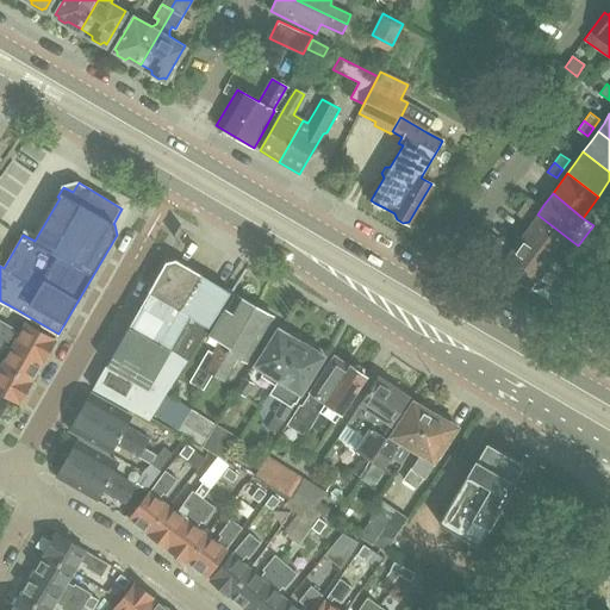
[(529,195),(523,204),(533,211),(539,201),(529,195)]
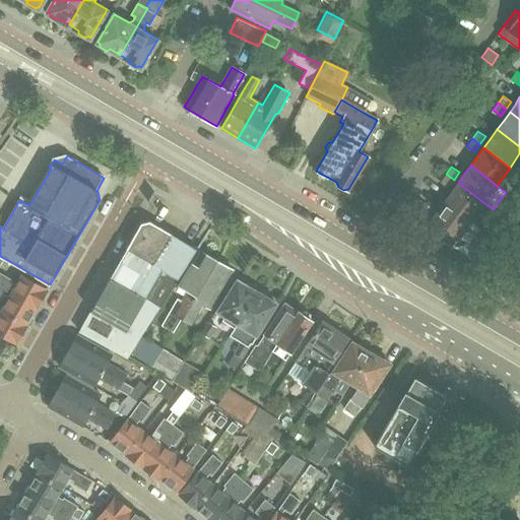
[(446,174),(441,182),(448,187),(454,180),(446,174)]
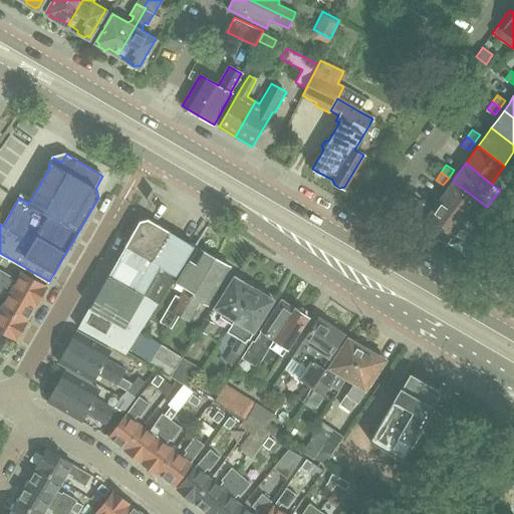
[(447,188),(440,199),(466,218),(479,201),(453,181),(447,188)]
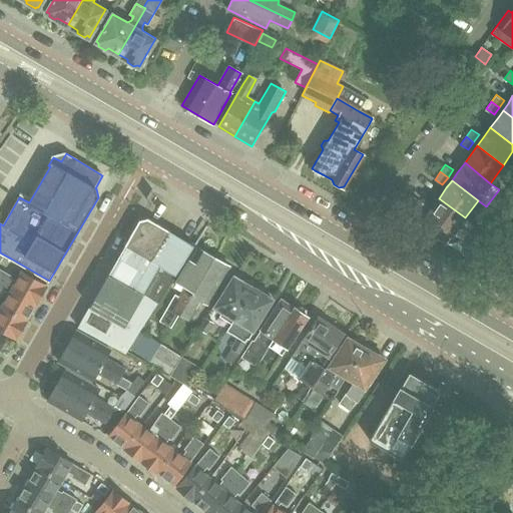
[(410,194),(399,209),(418,222),(420,224),(419,225),(445,244),(450,237),(465,217),(439,198),(431,209),(425,216),(421,213),(427,206),(417,199),(410,194)]
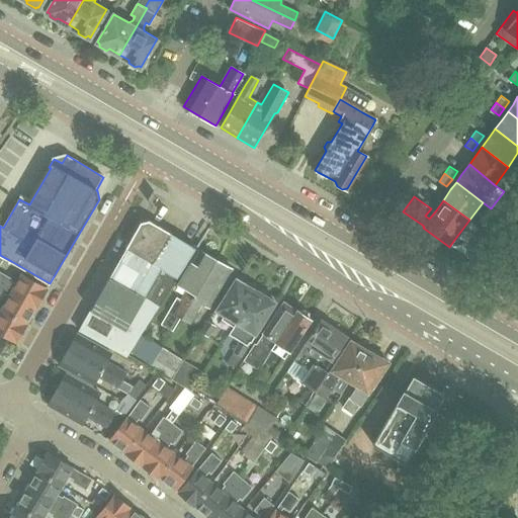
[(123,254),(90,311),(79,331),(127,358),(131,353),(143,334),(195,248),(149,222),(142,223),(123,254)]
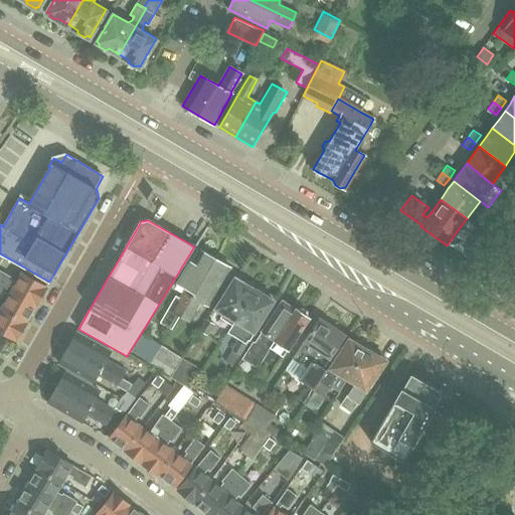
[(175,296),(160,323),(171,330),(179,316),(180,317),(214,258),(199,249),(192,264),(190,263),(177,284),(186,288),(180,299),(175,296)]
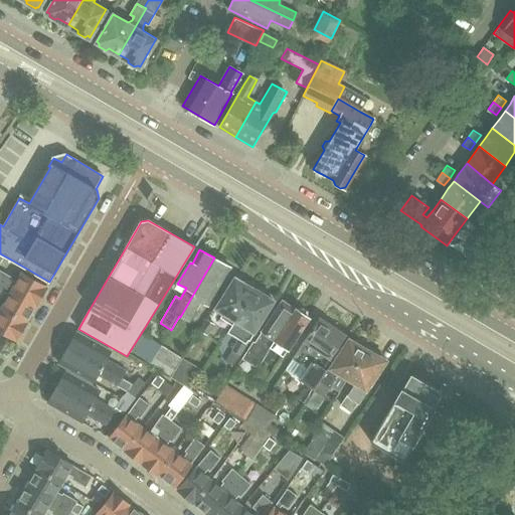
[(231,267),(214,258),(180,317),(189,322),(200,302),(208,306),(231,267)]
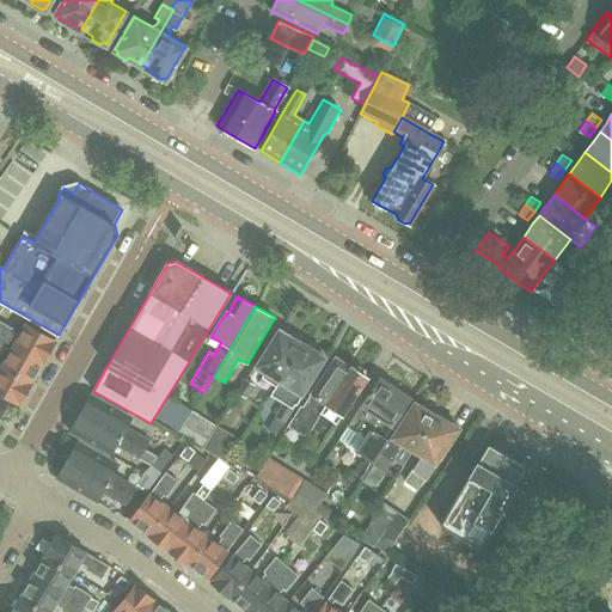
[(0,338),(42,363),(55,342),(25,324),(18,336),(12,332),(13,331),(0,323),(0,338)]
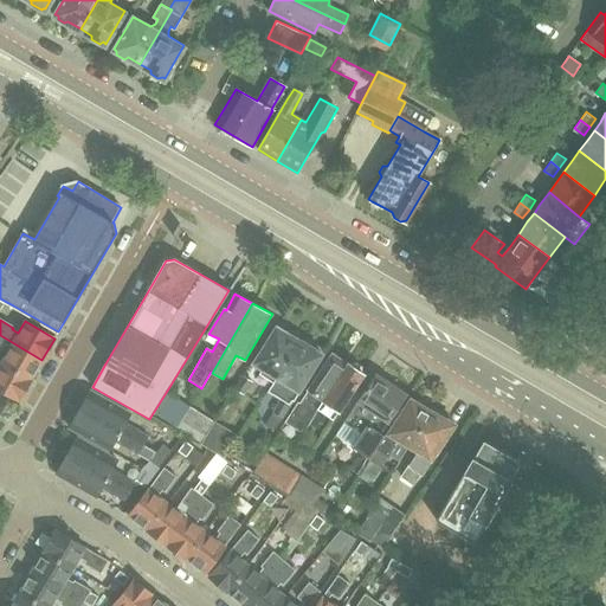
[(251,363),(276,378),(298,340),(296,339),(296,334),(290,330),(285,331),(276,326),(251,363)]
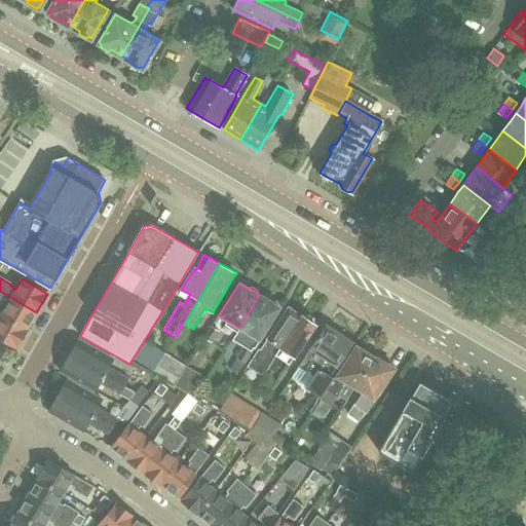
[(0,303),(4,297),(9,300),(1,315),(26,330),(36,312),(0,291),(0,303)]
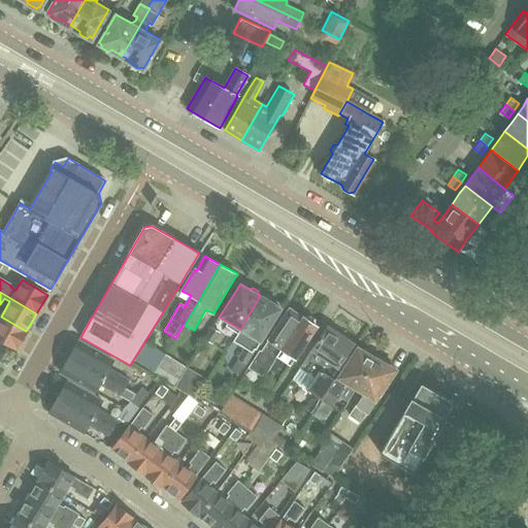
[(261,297),(260,296),(240,329),(233,341),(243,348),(231,370),(238,374),(244,363),(246,365),(281,309),(271,304),(271,299),(266,296),(261,297)]
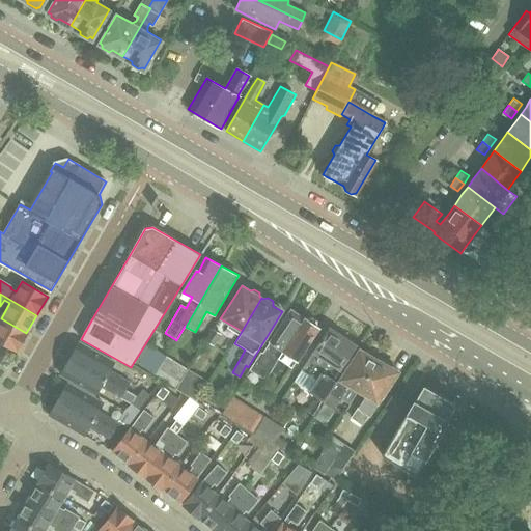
[(264,380),(277,362),(279,358),(291,366),(296,359),(297,360),(318,327),(316,326),(316,322),(311,318),(307,319),(305,318),(290,309),(270,342),(263,353),(260,352),(249,369),(264,380)]
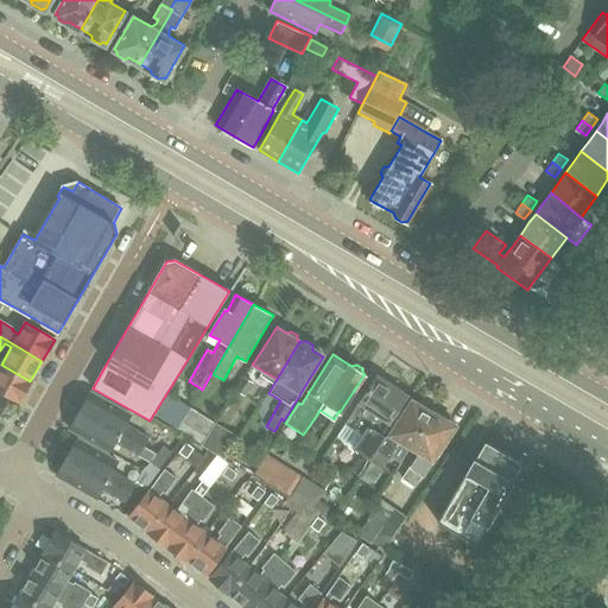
[(0,390),(19,401),(30,381),(1,365),(0,365),(0,390)]
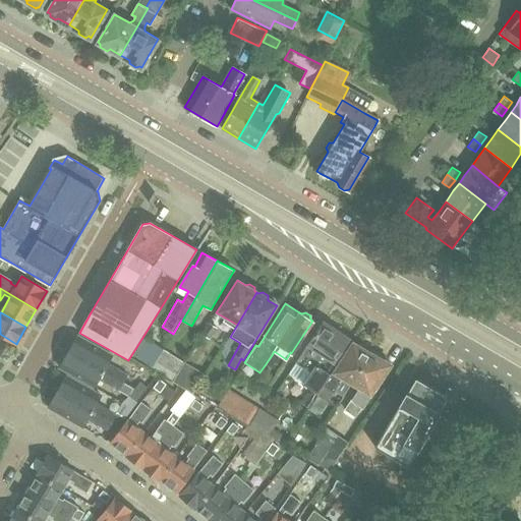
[(288,372),(313,390),(310,395),(307,393),(300,403),(307,408),(317,393),(326,381),(323,379),(349,338),(323,321),(300,354),(288,372)]
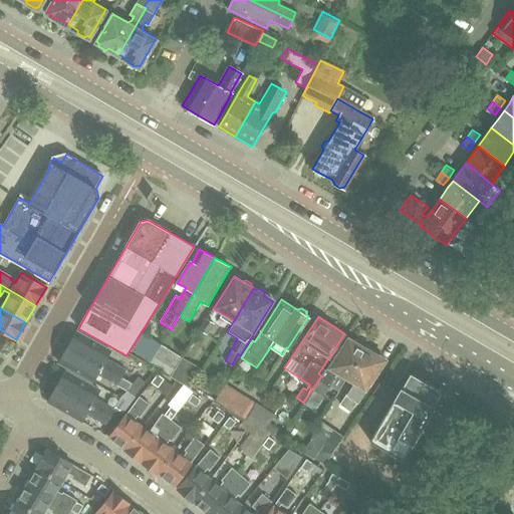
[(199,329),(206,334),(208,334),(215,323),(206,317),(199,329)]
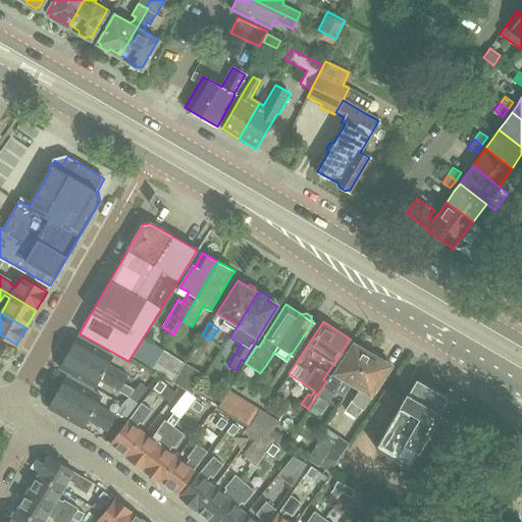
[(112,356),(77,336),(68,353),(123,382),(127,375),(107,364),(112,356)]
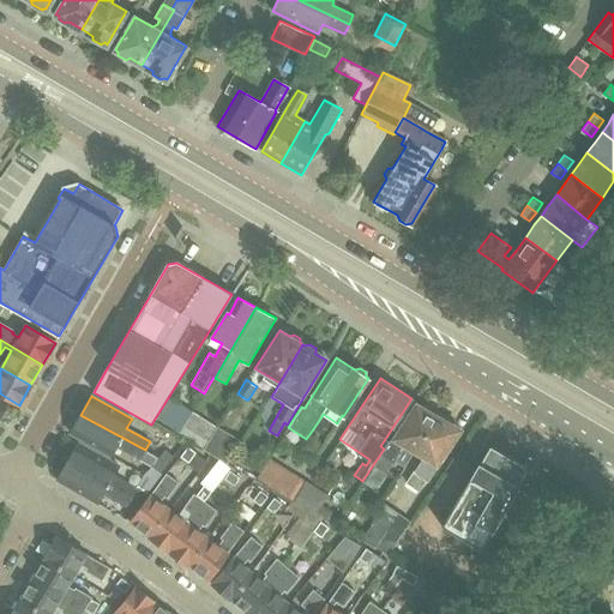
[(384,449),(374,463),(385,470),(392,459),(393,461),(404,467),(413,452),(438,414),(432,410),(426,405),(425,408),(415,402),(384,449)]
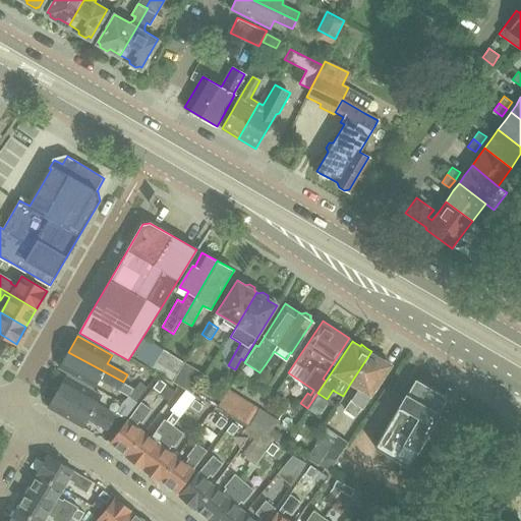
[(163,349),(152,367),(172,381),(183,362),(163,349)]
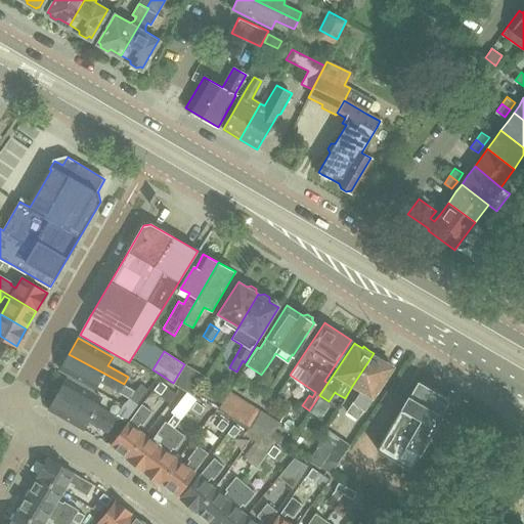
[(384,359),(374,353),(352,386),(360,391),(347,411),(357,418),(363,408),(364,409),(392,366),(383,361),(384,359)]
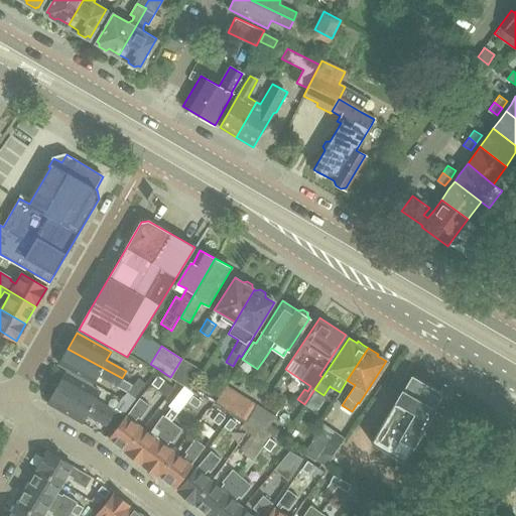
[(117,387),(122,378),(68,349),(59,364),(93,383),(97,376),(117,387)]
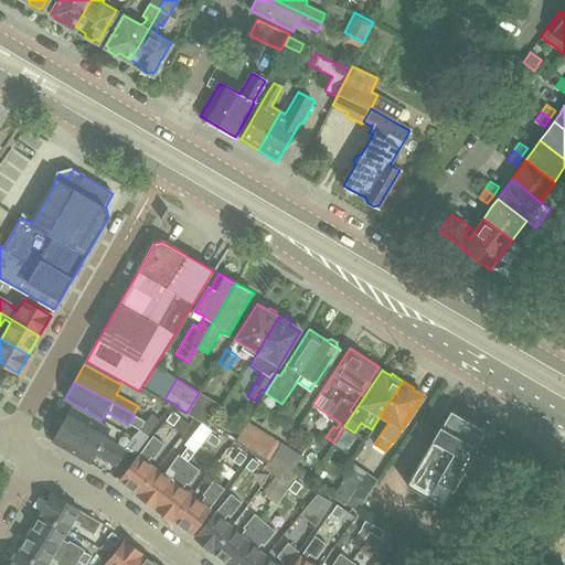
[(72,407),(62,425),(120,458),(128,462),(134,455),(126,450),(125,449),(104,438),(109,428),(72,407)]
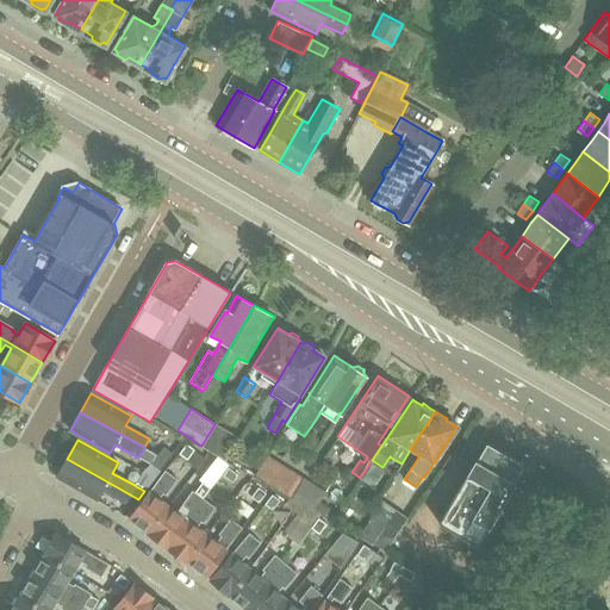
[(515,481),(512,481),(523,464),(521,462),(522,460),(490,442),(489,444),(486,442),(475,459),(474,459),(439,522),(478,545),(502,503),(506,505),(510,498),(517,502),(524,490),(514,483),(515,481)]
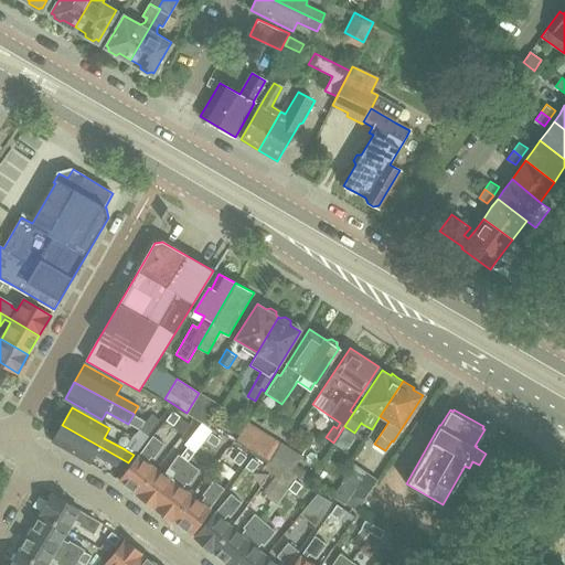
[(173,411),(167,419),(173,425),(180,416),(173,411)]
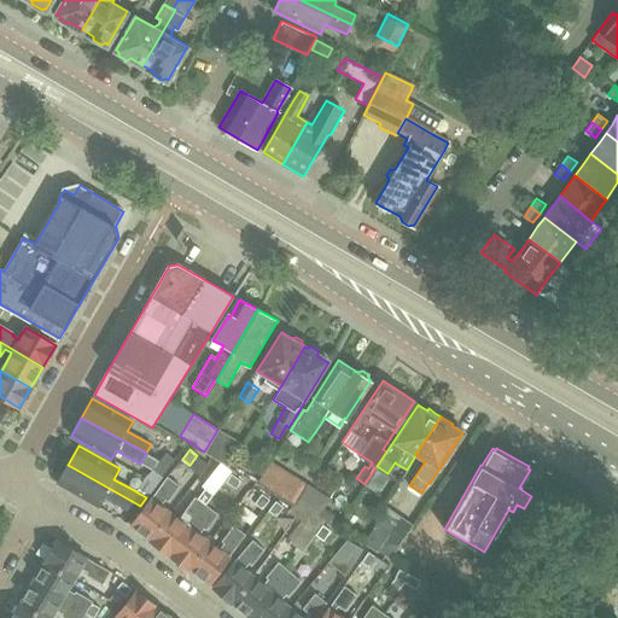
[(159,461),(169,466),(174,459),(165,453),(159,461)]
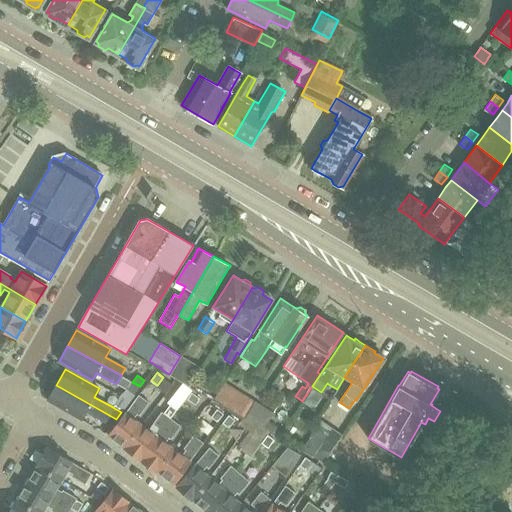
[(134,394),(140,386),(132,382),(127,389),(134,394)]
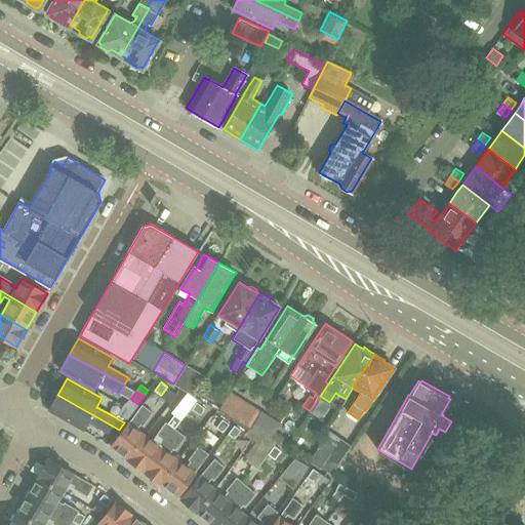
[(230,392),(219,409),(228,414),(232,416),(242,399),(230,392)]
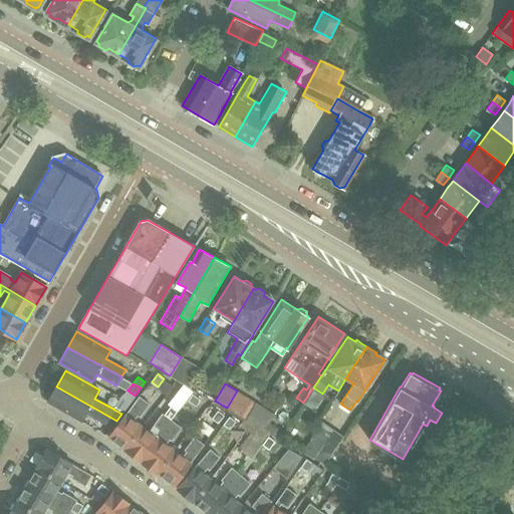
[(47,402),(58,408),(81,421),(85,414),(105,424),(111,428),(116,421),(56,387),(47,402)]
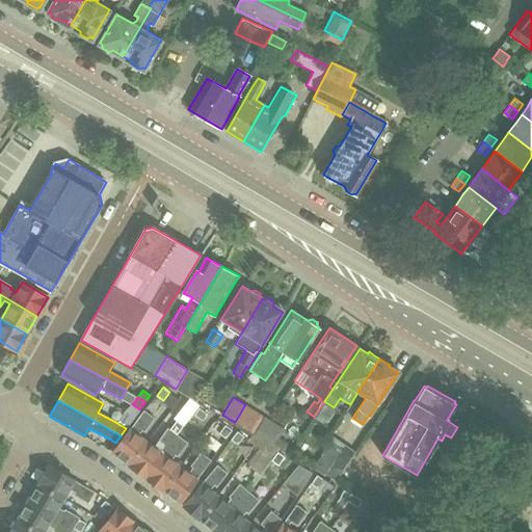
[(198,408),(194,415),(204,420),(208,414),(198,408)]
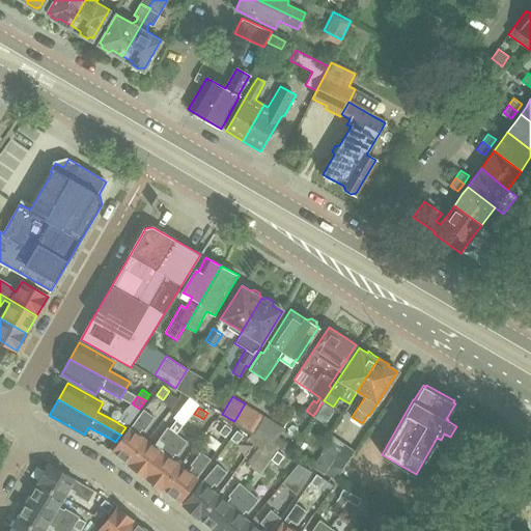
[(143,409),(129,427),(111,451),(129,465),(146,441),(137,434),(141,428),(143,430),(152,416),(143,409)]
